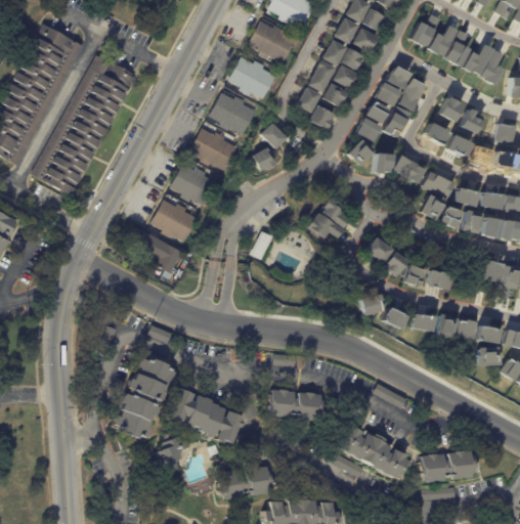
[(308,0),(316,4),(303,29),(291,22),(290,25),(280,19),(282,16),(269,9),(274,0),(308,0)]
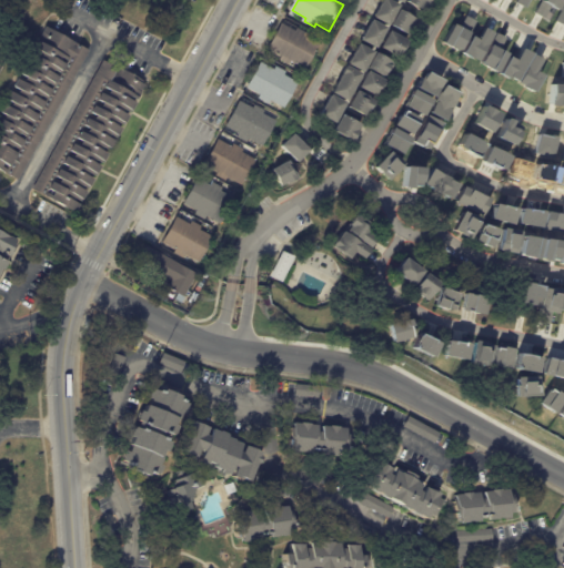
[(375,16),(383,0),(390,0),(400,6),(389,26),(374,18),(375,16)]
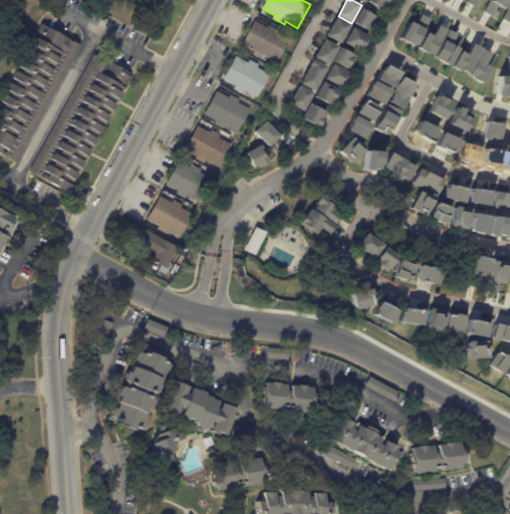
[(391,0),(388,6),(387,6),(384,10),(368,2),(369,0),(391,0)]
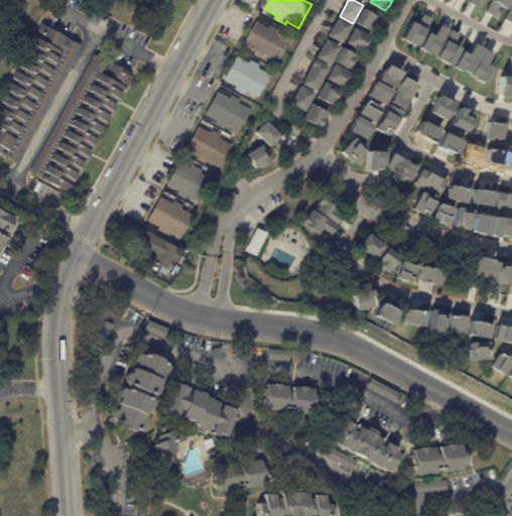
[(487,10),(492,0),(511,0),(511,2),(508,8),(501,5),(496,15),(487,10)]
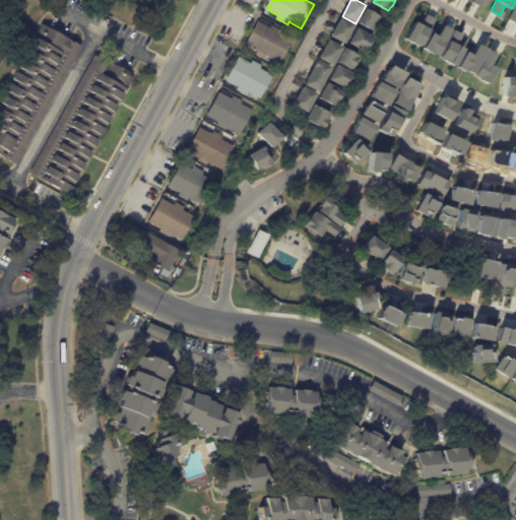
[(370,10),(385,18),(377,33),(359,22),(367,8),(370,10)]
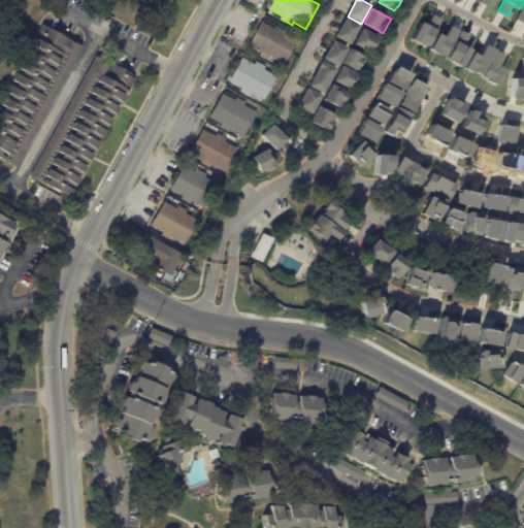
[(443,19),(428,46),(414,39),(422,22),(429,25),(434,14),(443,19)]
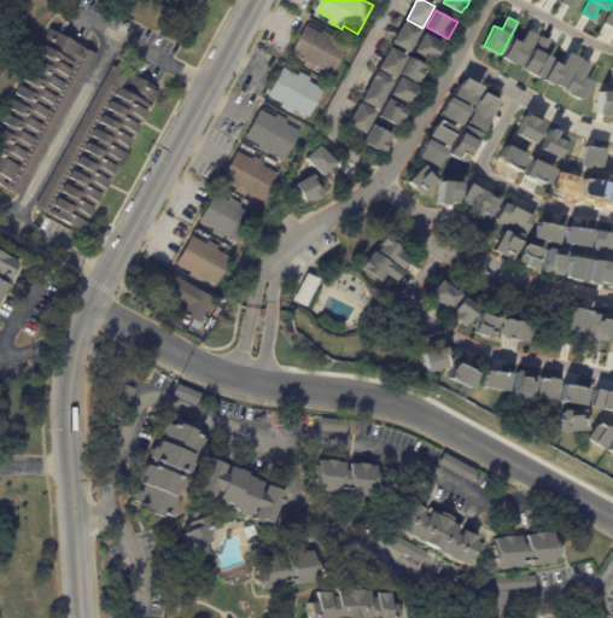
[(396,41),(406,22),(422,30),(410,53),(395,44),(396,41)]
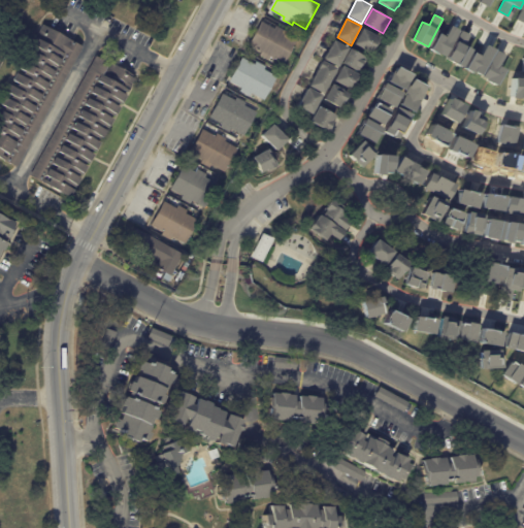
[(266,23),(277,29),(279,26),(288,31),(287,34),(299,40),(286,65),(273,58),(272,61),(263,56),(265,53),(252,45),(265,22),(266,23)]
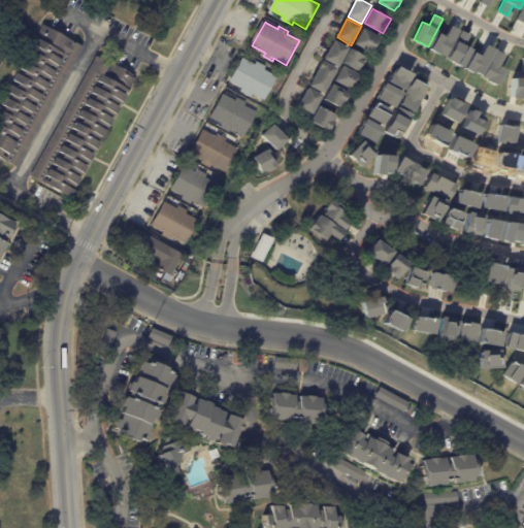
[(85,46),(19,168),(0,157),(0,111),(2,112),(4,107),(0,105),(0,100),(2,97),(8,101),(11,96),(4,93),(9,85),(14,88),(17,84),(11,80),(15,73),(21,76),(23,72),(18,69),(22,62),(27,65),(30,60),(24,57),(28,50),(33,53),(35,48),(30,45),(34,38),(36,39),(44,25),(85,46)]
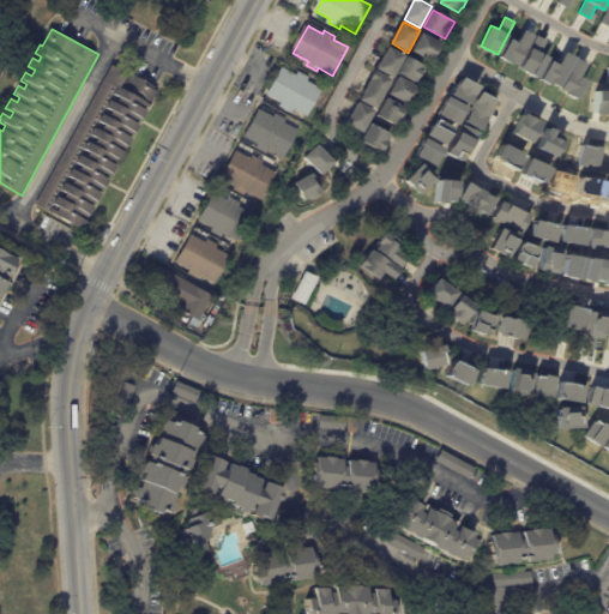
[(535,32),(518,66),(501,56),(512,36),(520,41),(526,29),(535,32)]
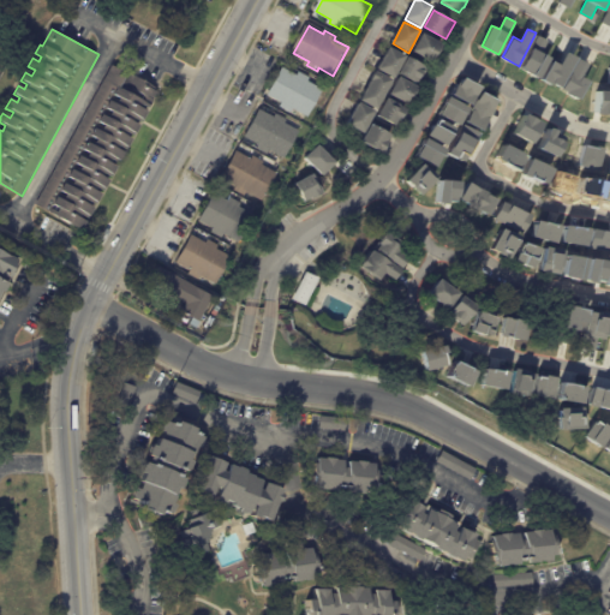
[(432,39),(443,45),(434,61),(414,52),(424,34),(432,39)]
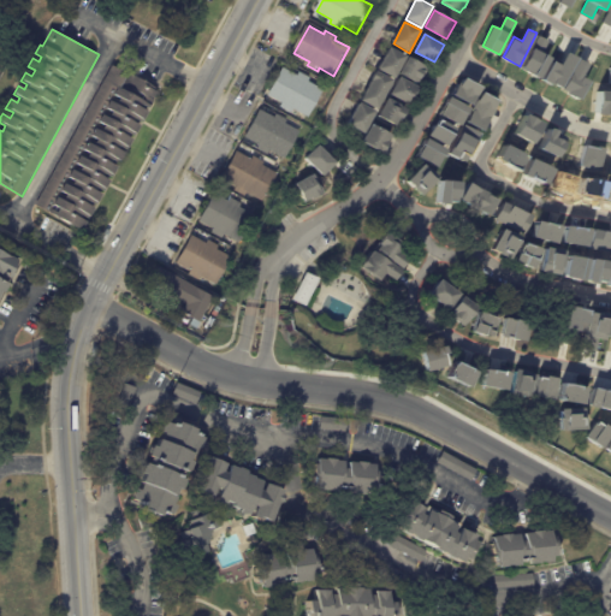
[(540,35),(547,39),(541,52),(550,57),(540,75),(523,66),(540,35)]
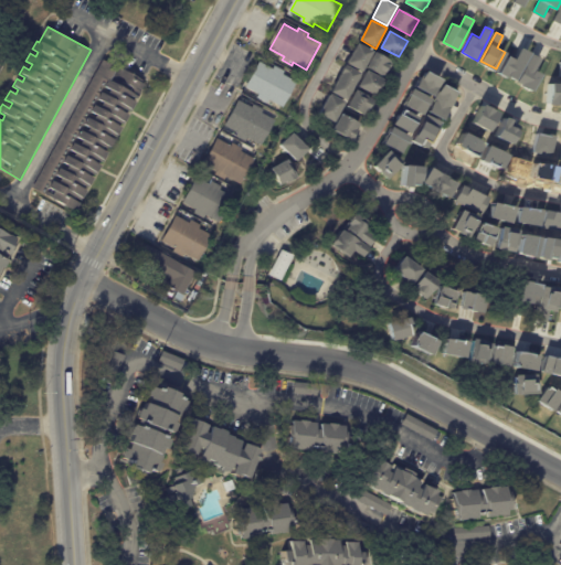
[(0,36),(12,43),(2,60),(0,59),(0,62),(1,63),(0,64),(0,36)]
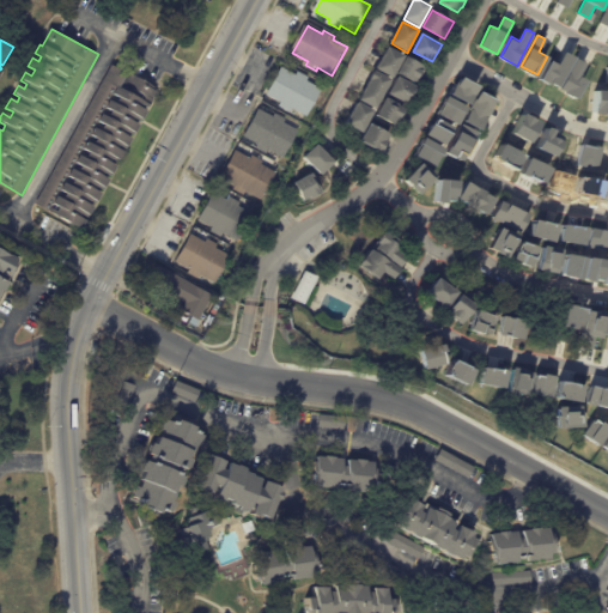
[(378,67),(389,48),(405,56),(393,78),(377,70),(378,67)]
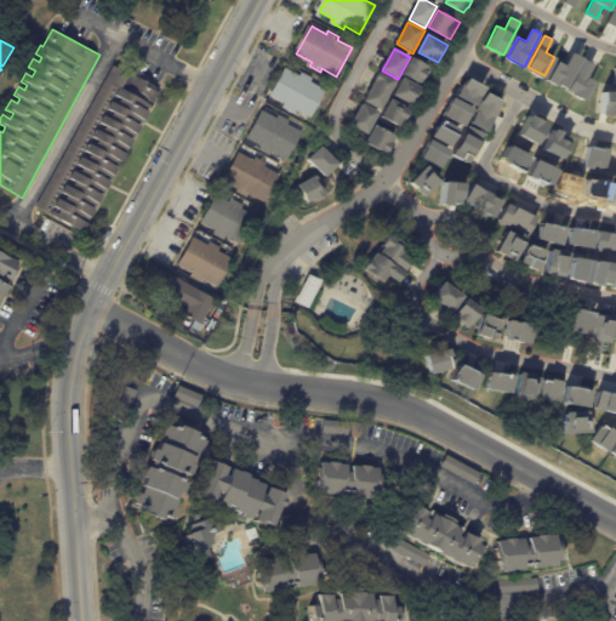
[(580,56),(563,89),(546,80),(557,60),(565,64),(571,51),(580,56)]
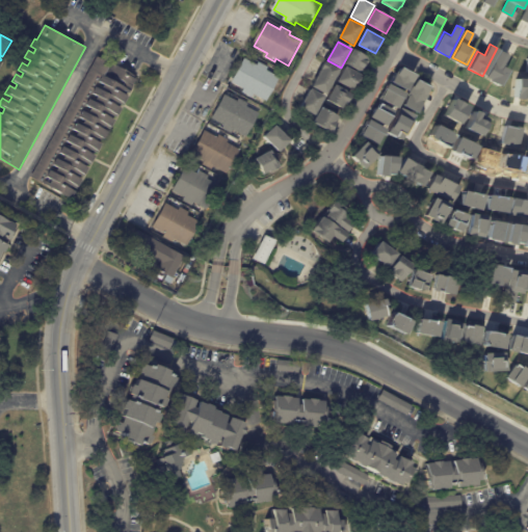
[(357,51),(372,59),(370,65),(368,64),(364,74),(346,64),(353,49),(357,51)]
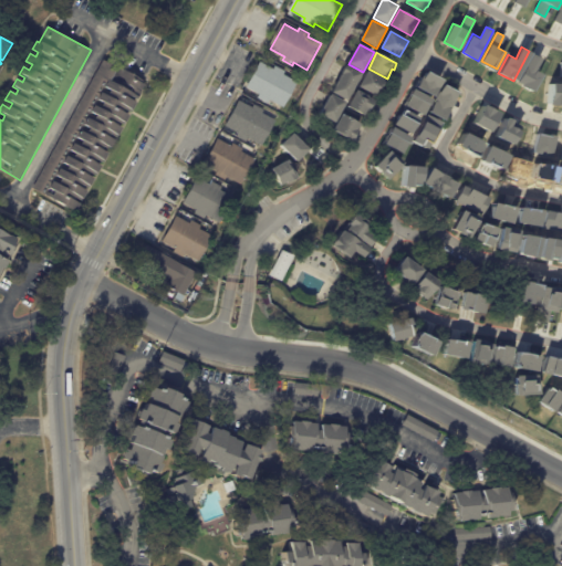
[(519,79),(533,53),(542,58),(536,70),(541,73),(533,87),(519,79)]
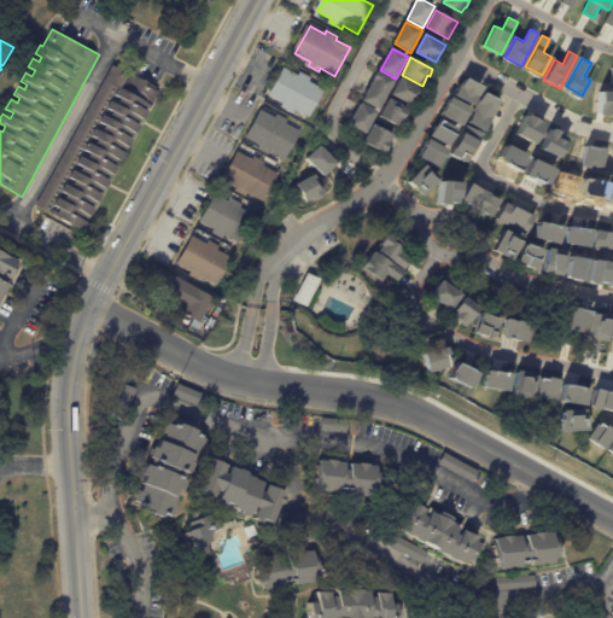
[(120,68),(135,76),(135,75),(161,88),(159,91),(162,93),(158,100),(156,108),(153,106),(145,123),(138,120),(136,122),(142,126),(136,136),(130,133),(128,136),(135,140),(129,151),(123,147),(122,150),(129,153),(122,165),(115,161),(112,164),(121,168),(115,178),(110,175),(109,179),(114,181),(109,191),(103,187),(99,192),(106,196),(100,205),(93,202),(92,205),(99,209),(93,221),(86,216),(83,219),(92,223),(85,235),(44,213),(45,209),(40,207),(116,65),(120,68)]
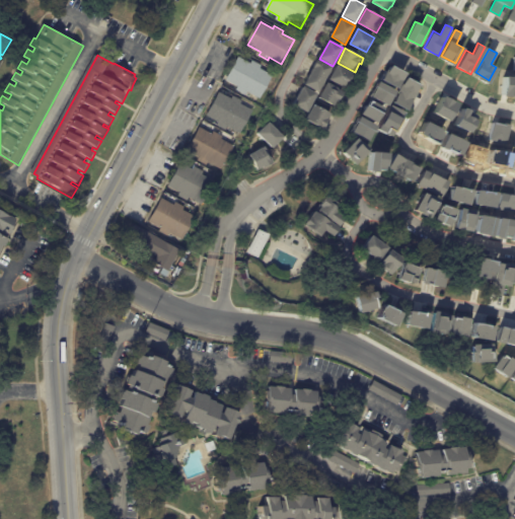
[(256,62),(264,66),(263,69),(274,75),(262,99),(249,92),(248,95),(239,90),(241,87),(228,80),(241,57),(253,64),(254,61),(256,62)]
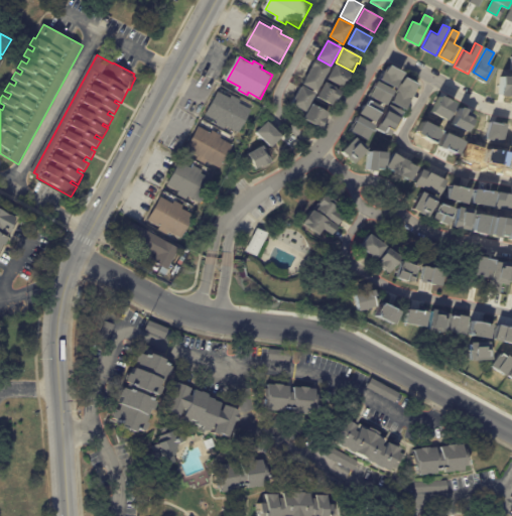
[(330,67),(316,92),(302,85),(311,68),(311,67),(315,58),(330,67)]
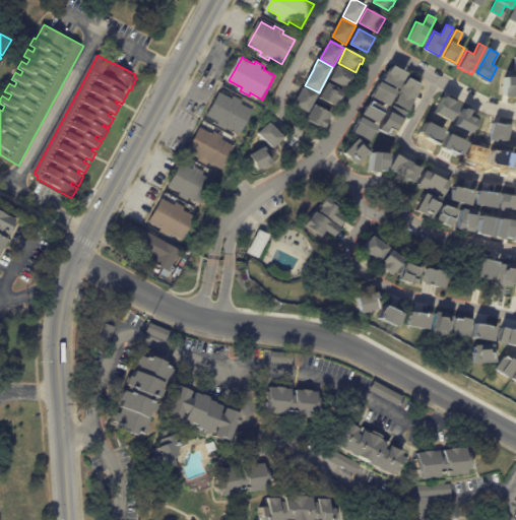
[(352,73),(355,74),(349,84),(347,83),(344,88),(330,80),(338,65),(352,73)]
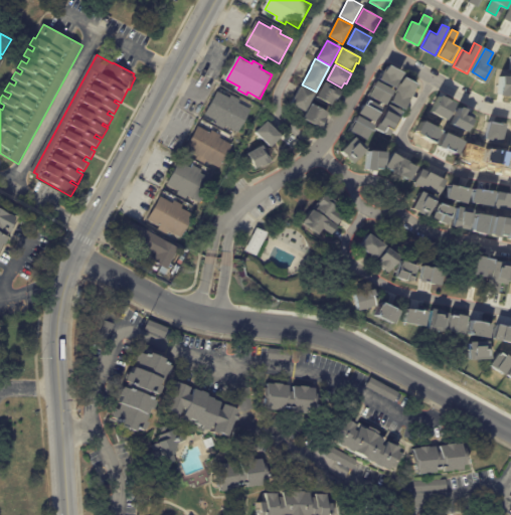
[(403,72),(389,64),(386,69),(384,68),(379,78),(395,88),(403,72)]
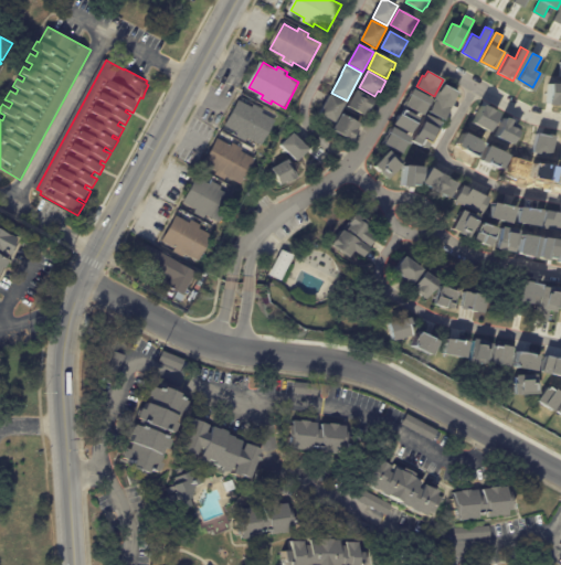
[(426,112),(442,83),(457,92),(442,119),(426,112)]
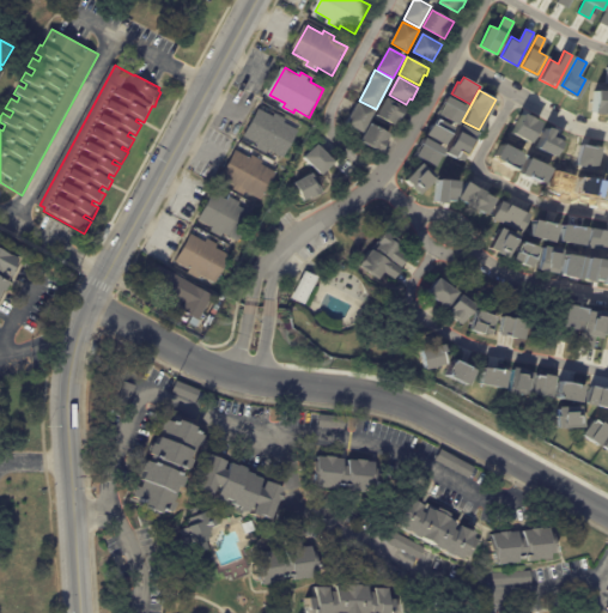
[(468,107),(448,96),(444,102),(445,103),(439,114),(458,125),(468,107)]
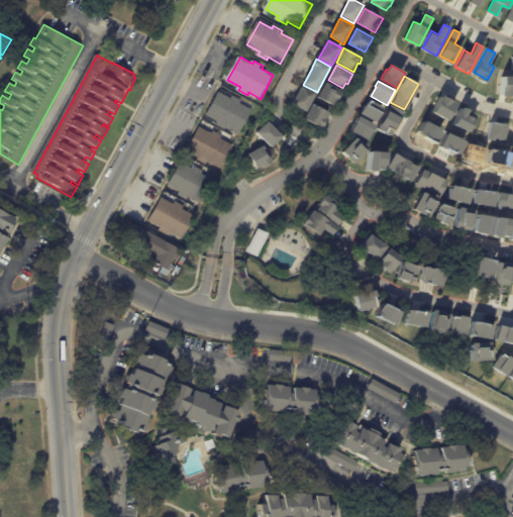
[(342,93),(334,106),(319,98),(327,83),(342,92),(342,93)]
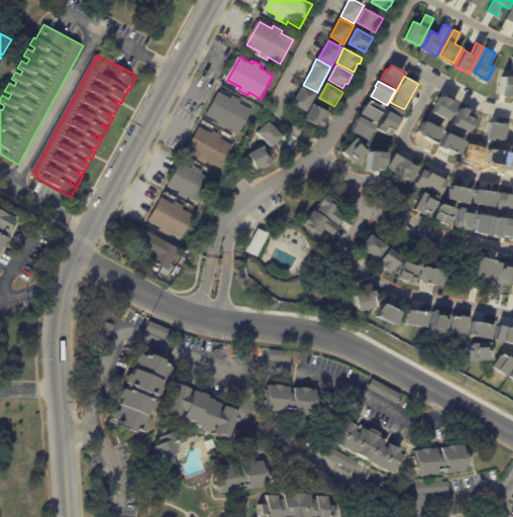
[(297,99),(303,87),(316,94),(306,112),(293,105),(297,99)]
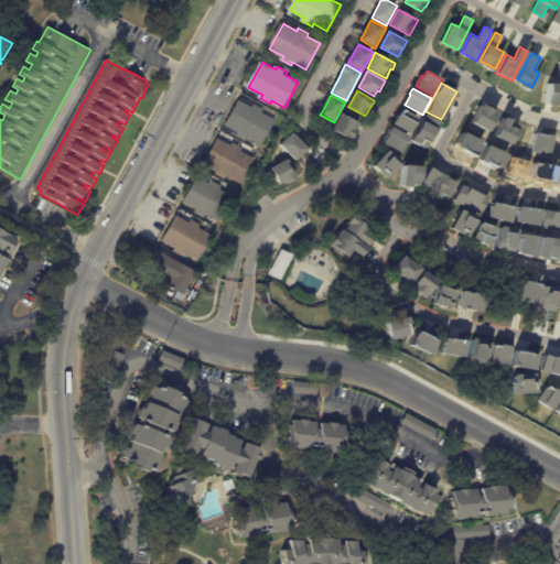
[(277,120),(264,145),(250,139),(249,141),(239,136),(240,133),(227,126),(241,100),(255,107),(256,105),(266,109),(264,112),(277,120)]
